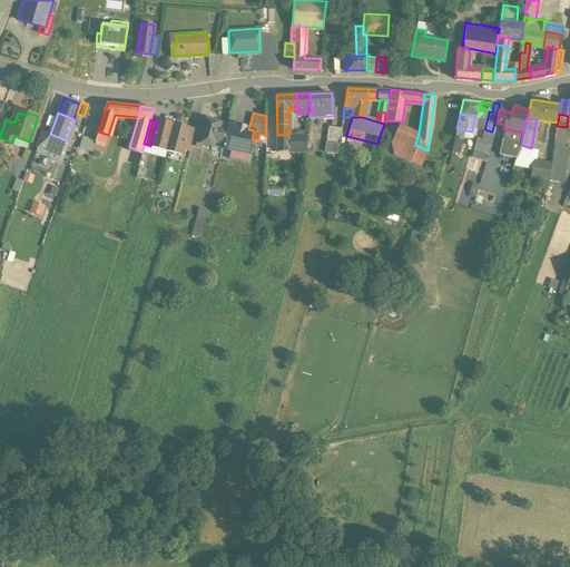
[(173,124),(157,119),(157,120),(150,146),(166,150),(173,124)]
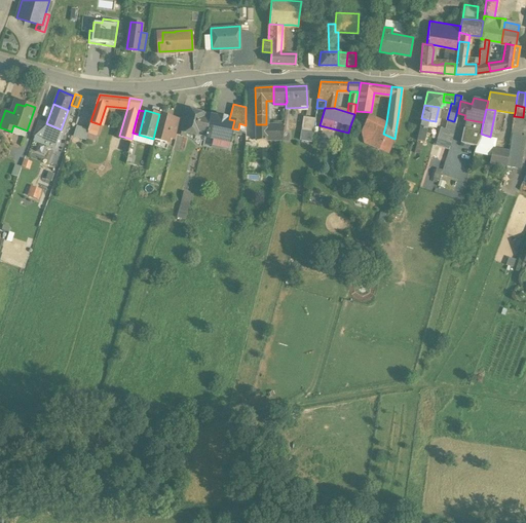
[(211,113),(198,110),(197,112),(189,110),(188,115),(187,118),(184,132),(185,132),(195,134),(205,137),(205,136),(210,115),(211,113)]
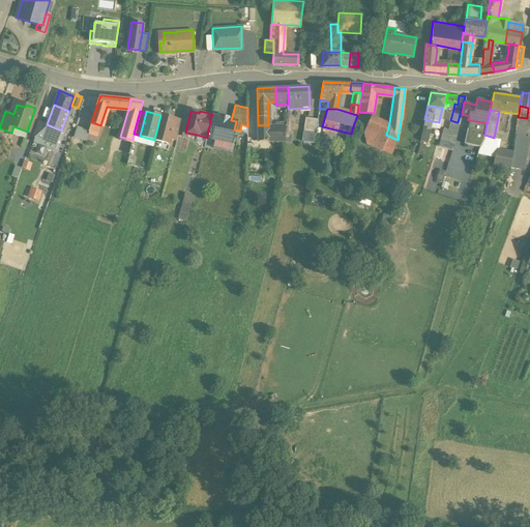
[(175,119),(160,115),(154,140),(169,143),(170,138),(175,120),(175,119)]
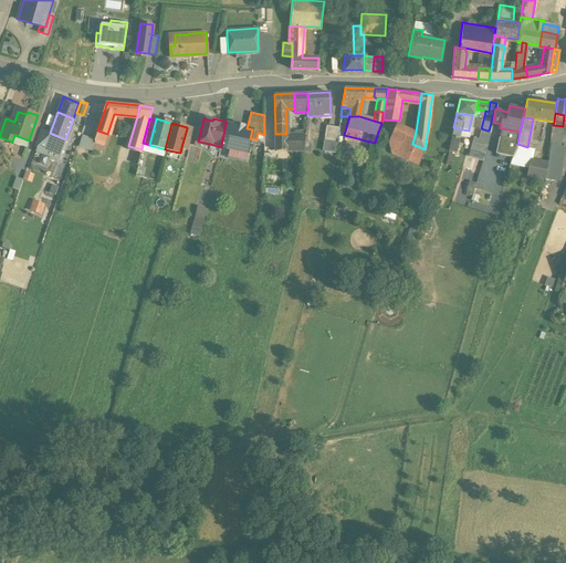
[(388,125),(381,123),(377,135),(376,138),(383,141),(388,125)]
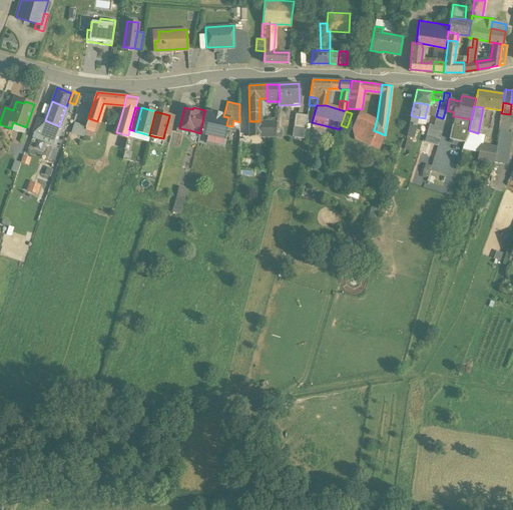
[(377,119),(359,111),(353,126),(373,135),(374,130),(377,119)]
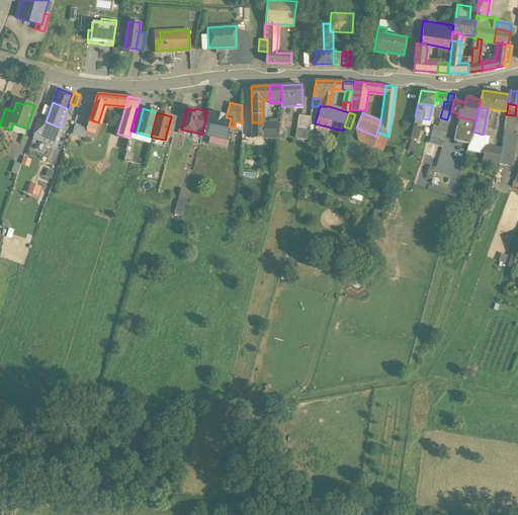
[(214,113),(214,115),(206,113),(202,134),(209,135),(221,138),(226,139),(229,126),(231,118),(226,117),(223,116),(223,114),(214,113)]
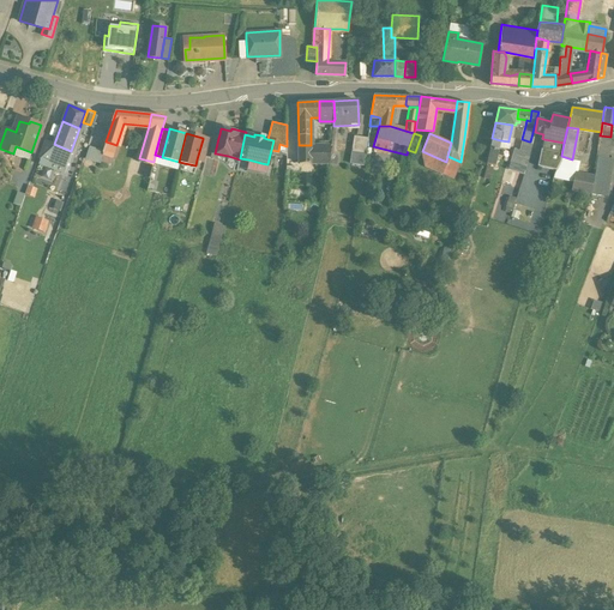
[(367,137),(354,134),(351,151),(365,152),(367,137)]
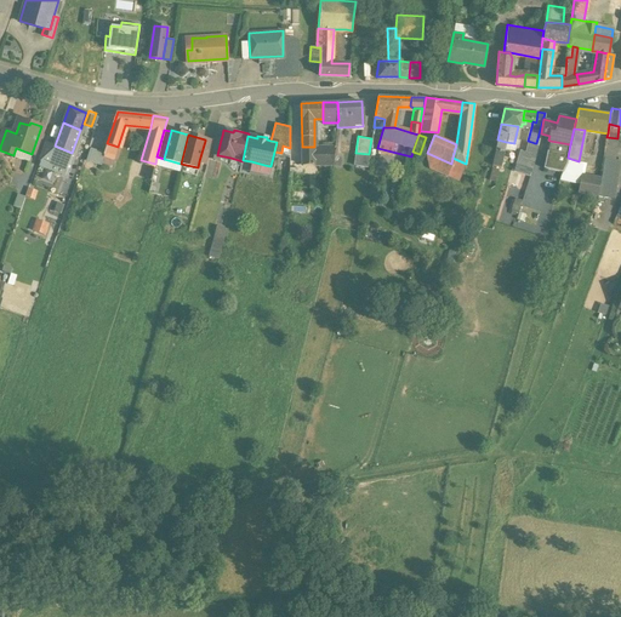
[(617,138),(607,137),(604,156),(614,158),(617,138)]
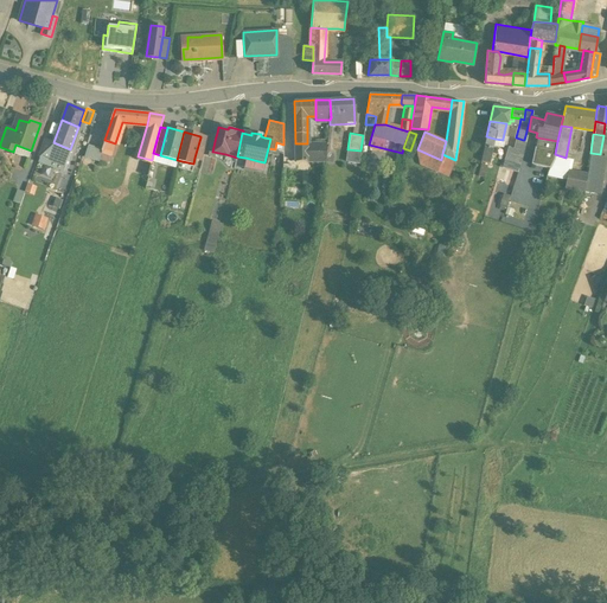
[(216,136),(209,135),(208,139),(204,153),(212,155),(213,152),(212,152),(216,136)]
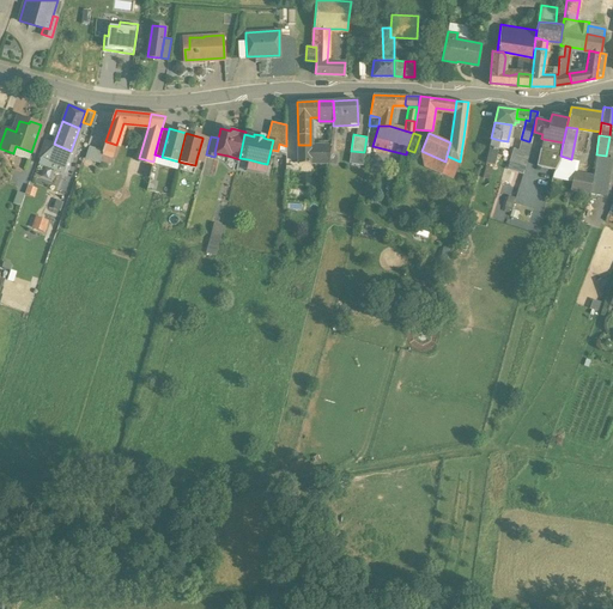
[(499,140),(491,138),(489,146),(498,148),(499,140)]
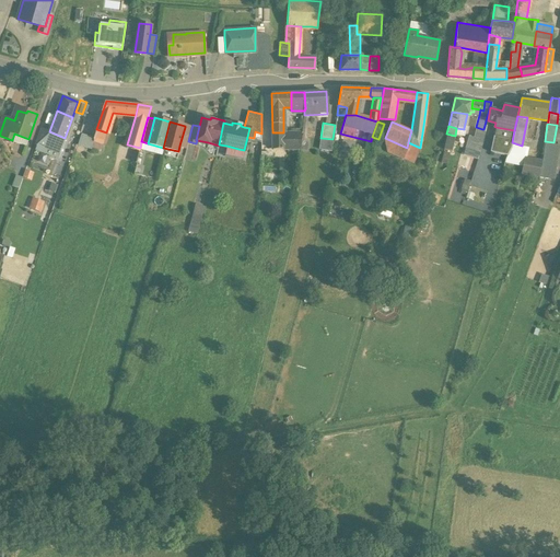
[(191,128),(185,127),(179,146),(186,148),(188,141),(191,128)]
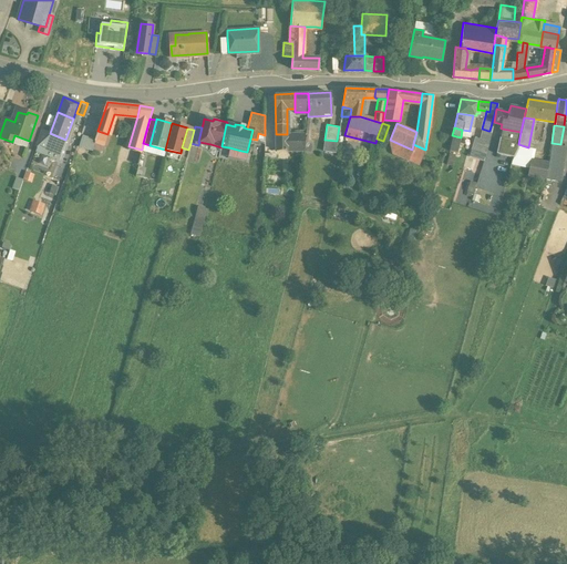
[(488,131),(482,129),(480,137),(486,140),(488,131)]
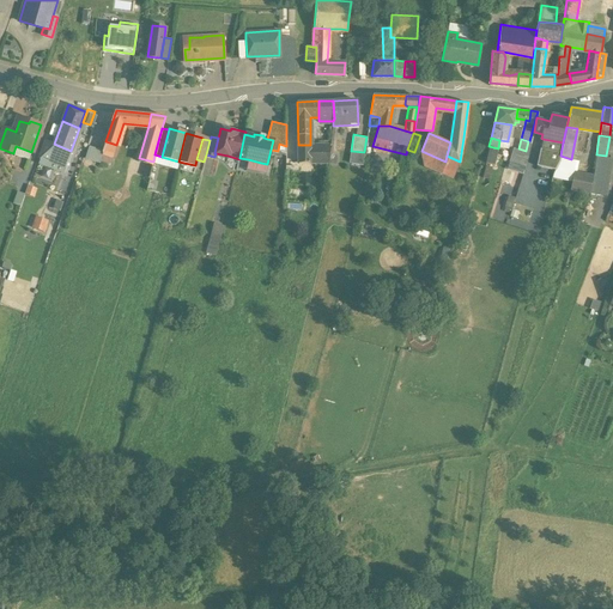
[(563,142),(542,139),(536,164),(554,169),(559,160),(560,156),(563,142)]
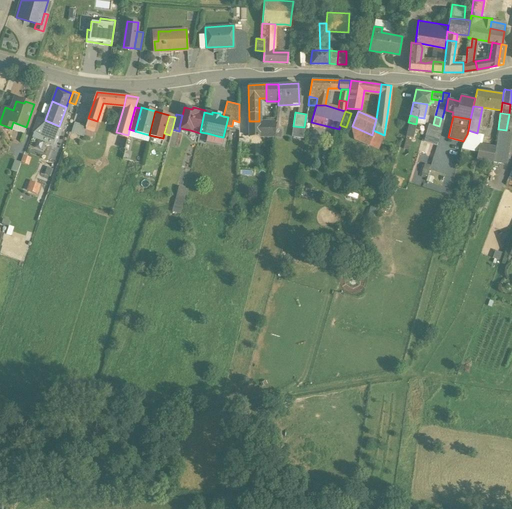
[(45,120),(39,118),(34,131),(55,138),(59,126),(45,120)]
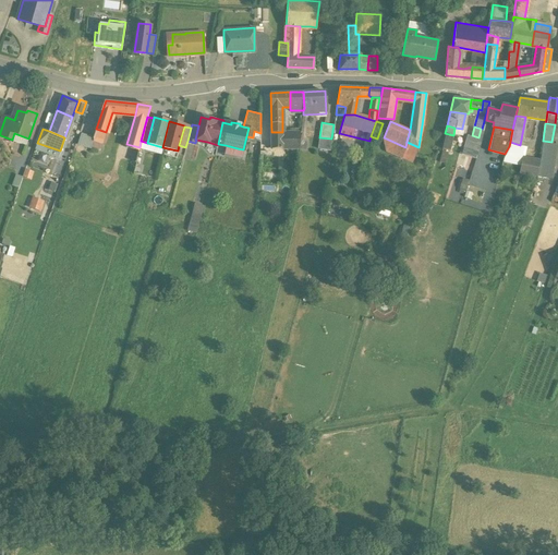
[(106,132),(96,129),(94,135),(104,137),(106,132)]
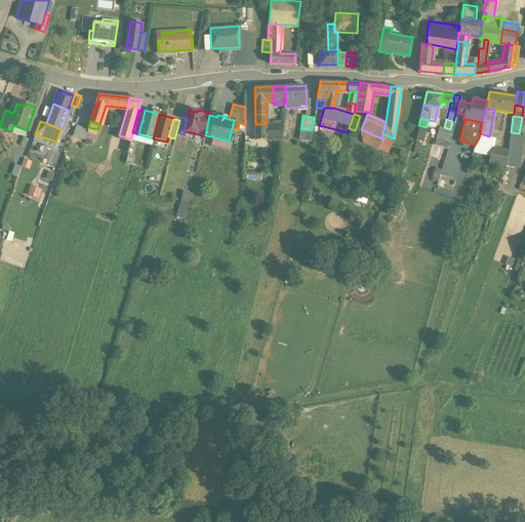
[(88,127),(76,124),(73,134),(85,138),(88,127)]
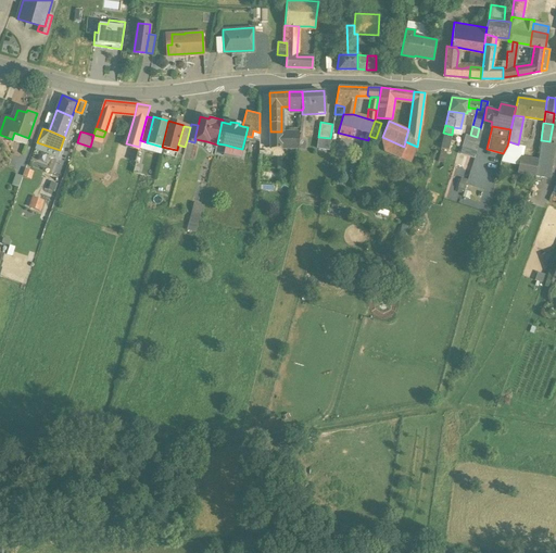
[(281,132),(270,132),(270,140),(288,140),(289,139),(299,139),(299,134),(300,132),(281,132)]
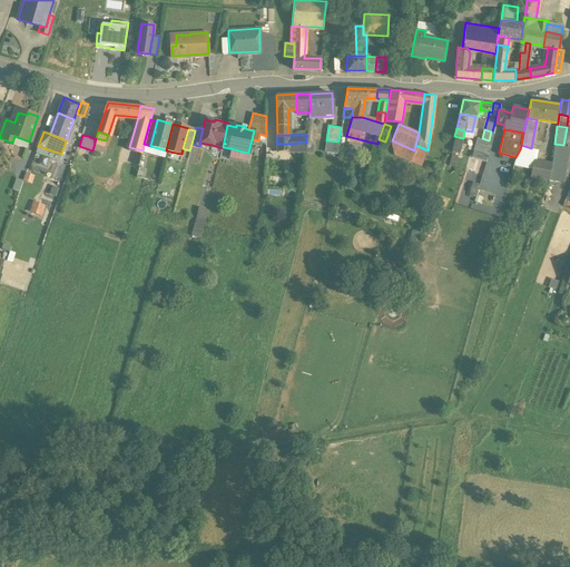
[(463,138),(454,136),(454,137),(455,137),(452,150),(460,153),(463,138)]
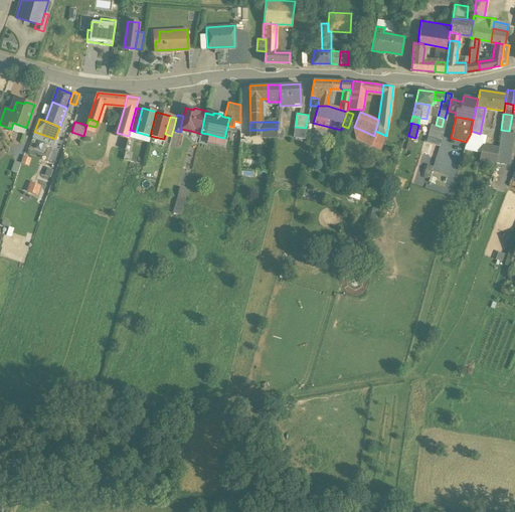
[(442,127),(436,125),(434,125),(430,139),(438,142),(442,127)]
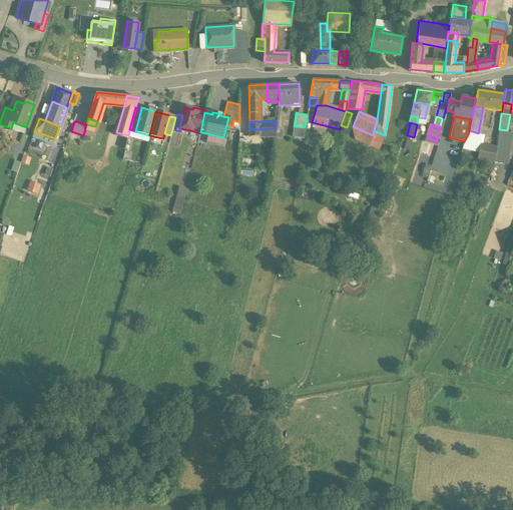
[(507,130),(499,129),(498,134),(497,143),(496,144),(494,161),(502,162),(507,130)]
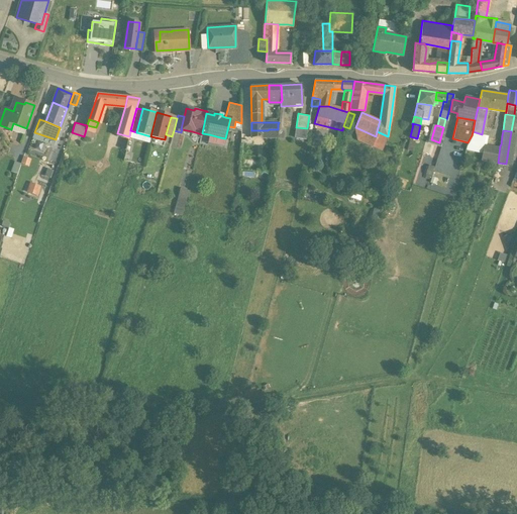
[(388,136),(377,131),(376,136),(376,138),(385,142),(388,136)]
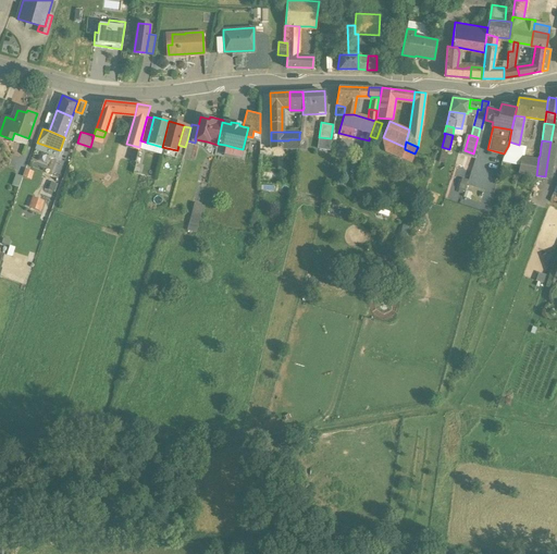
[(525,146),(519,145),(509,142),(508,146),(504,154),(503,157),(502,159),(521,163),(523,154),(524,149),(525,146)]
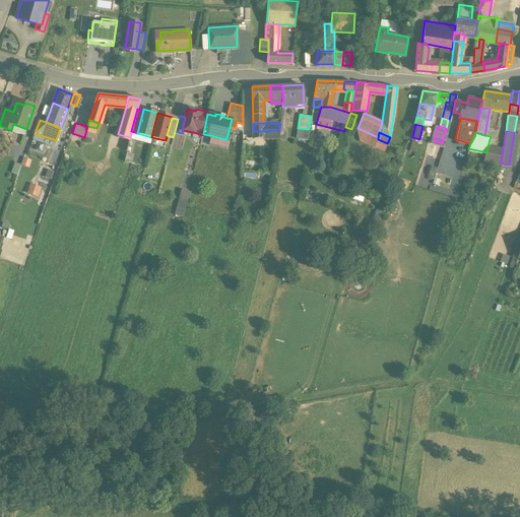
[(514,132),(509,165),(514,166),(519,133),(514,132)]
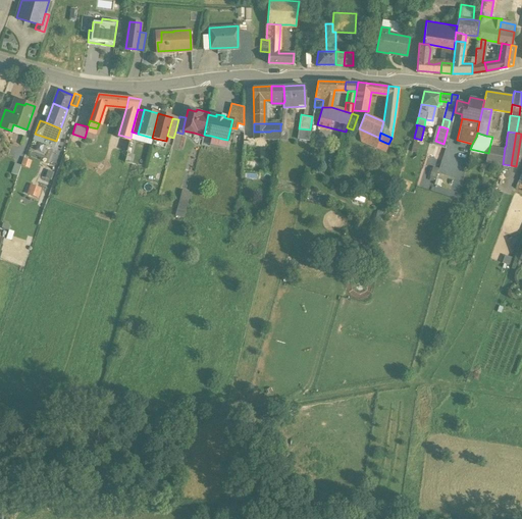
[(503,164),(505,147),(490,144),(488,153),(487,161),(503,164)]
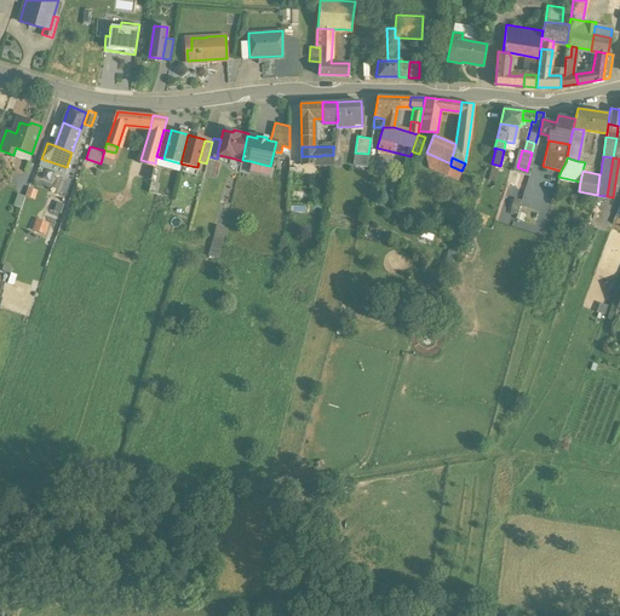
[(517,213),(522,197),(516,196),(510,212),(517,213)]
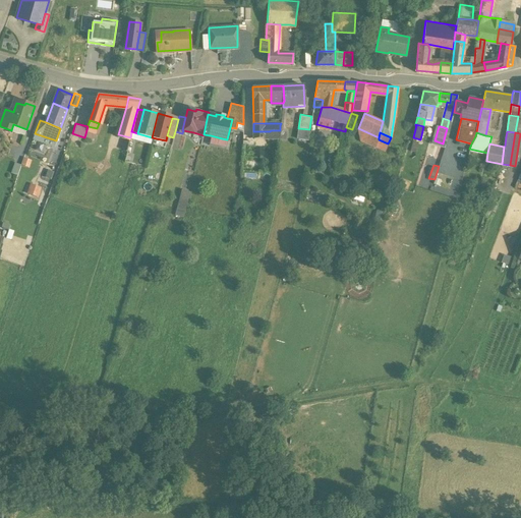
[(45,177),(51,179),(53,172),(48,170),(45,177)]
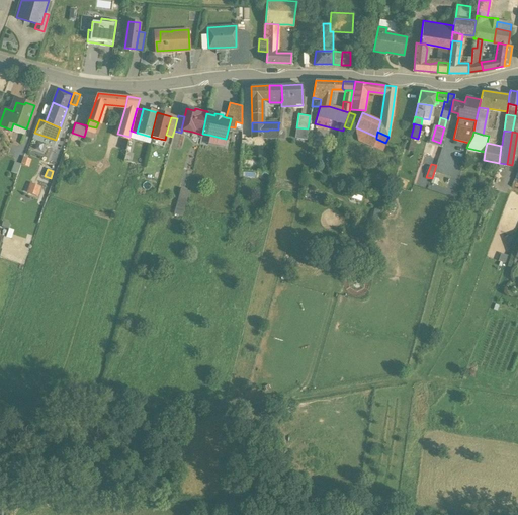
[(40,185),(30,181),(26,191),(36,194),(40,185)]
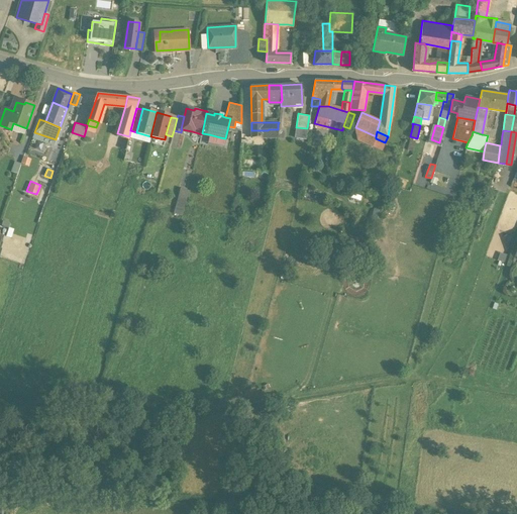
[(192,199),(184,199),(183,210),(191,211),(192,199)]
